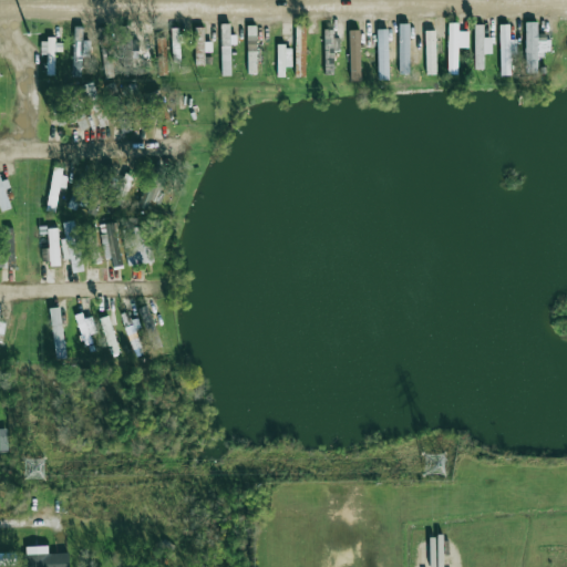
[(537,21),(525,22),(526,65),(537,65),(537,54),(546,53),(546,33),(537,33),(537,21)]
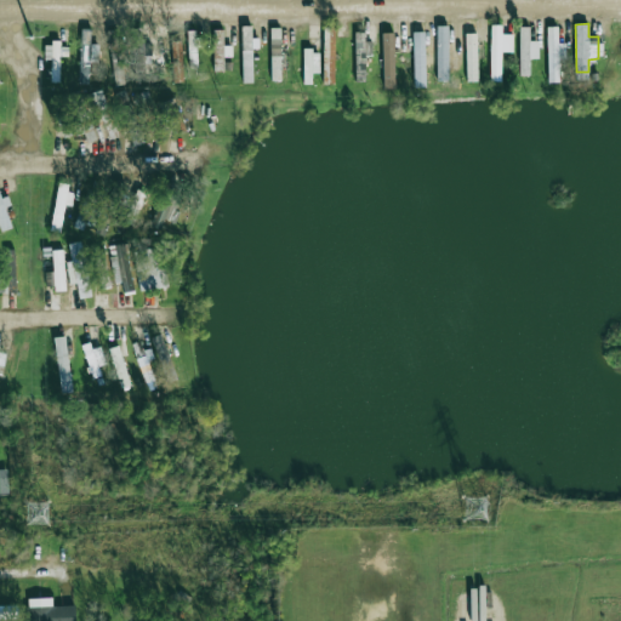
[(490,81),(501,81),(501,52),(512,52),(512,34),(501,34),(502,26),(491,24),(490,81)]
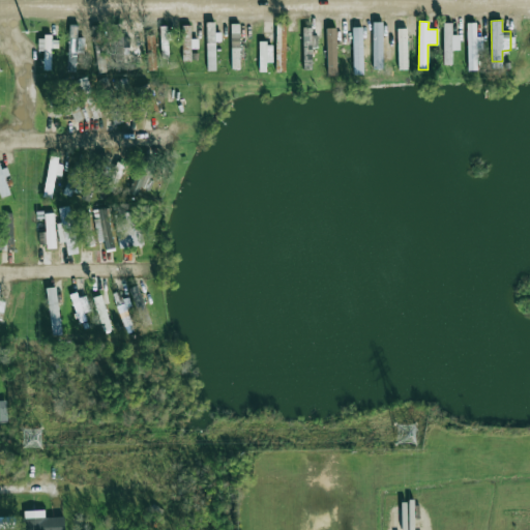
[(222,33),(215,33),(214,22),(206,22),(207,63),(214,62),(214,45),(223,45),(222,33)]
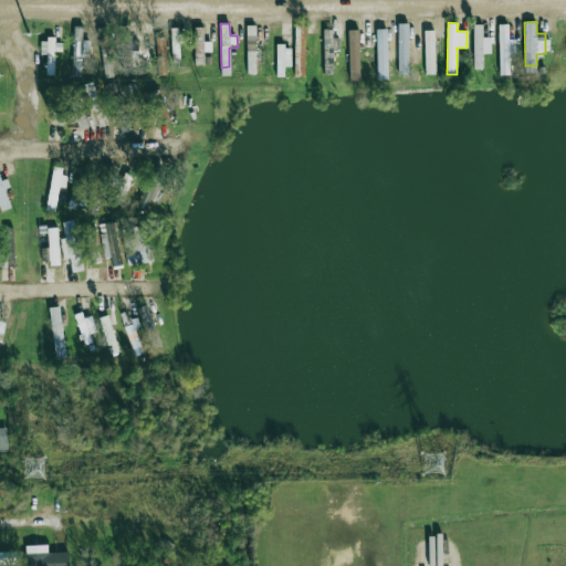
[(305,24),(295,23),(294,76),(304,77),(305,24)]
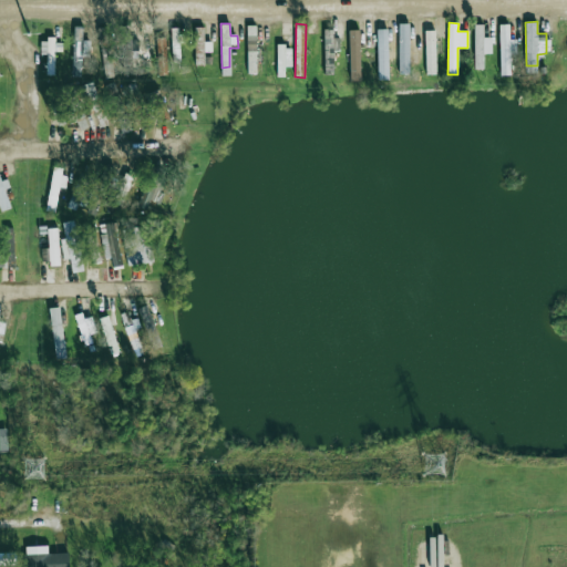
[(474,69),(483,69),(483,53),(492,53),(491,38),(484,38),(484,24),(474,24),(474,69)]
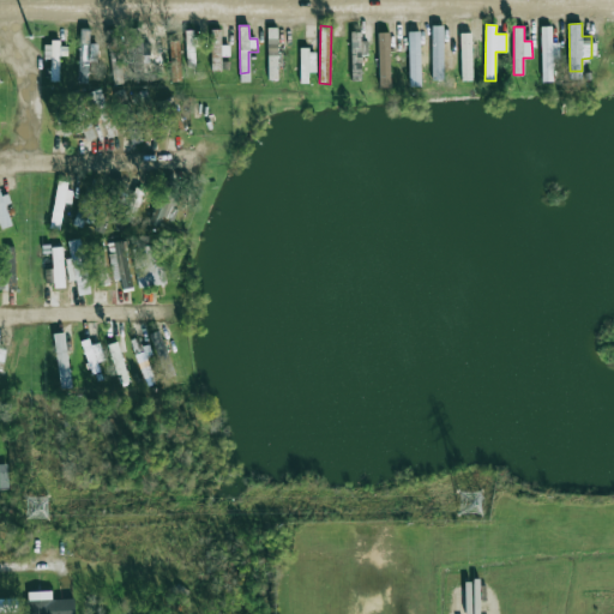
[(559,43),(552,43),(552,26),(541,26),(542,82),(553,82),(553,61),(559,61),(559,43)]
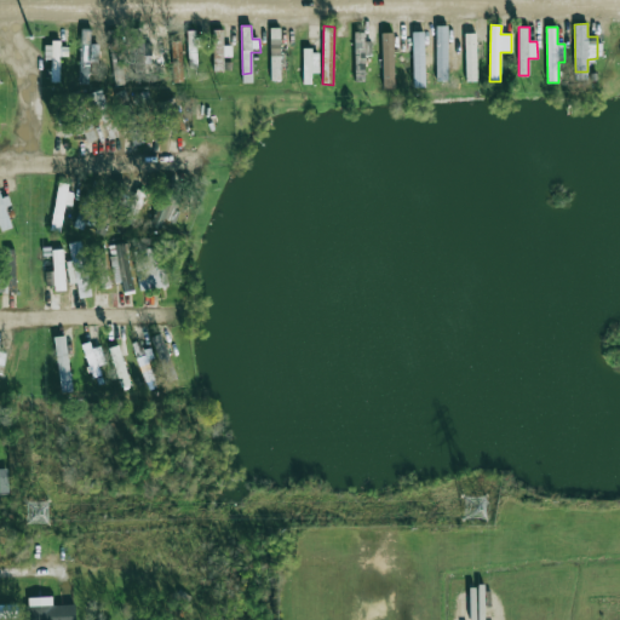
[(280,28),(270,28),(271,80),(281,80),(280,28)]
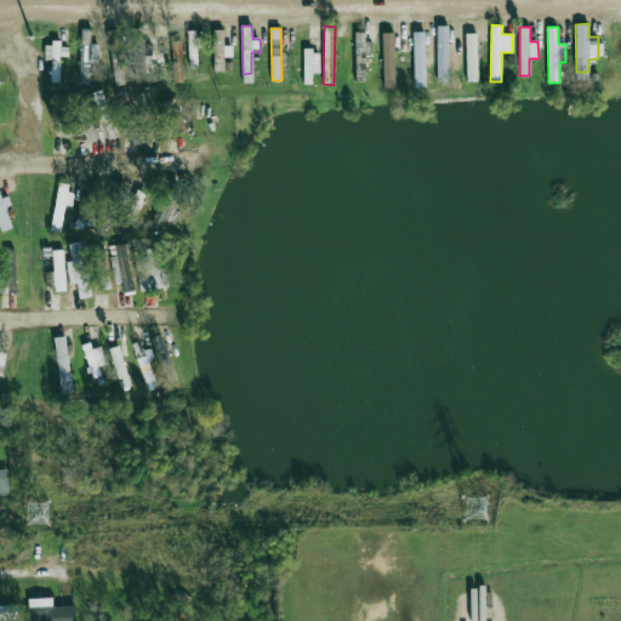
[(98,61),(98,45),(91,44),(91,29),(81,29),(79,84),(90,85),(90,61),(98,61)]
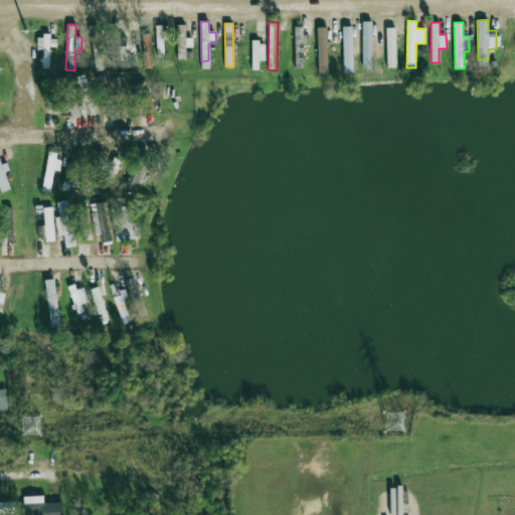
[(177,59),(186,58),(186,47),(192,47),(192,38),(185,38),(185,24),(176,24),(177,59)]
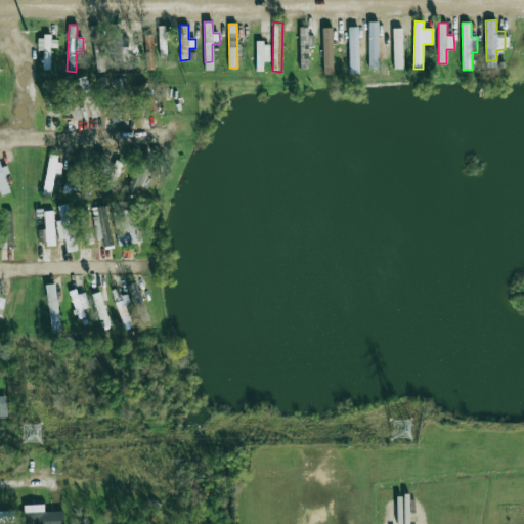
[(167,26),(159,26),(159,56),(168,56),(167,26)]
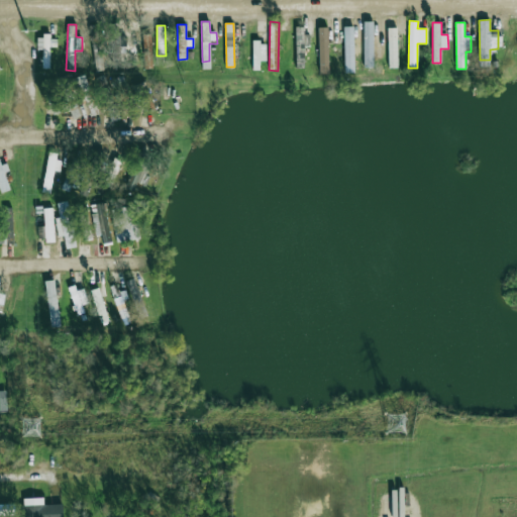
[(305,46),(309,46),(310,34),(304,34),(304,27),(296,27),(295,68),(304,68),(305,46)]
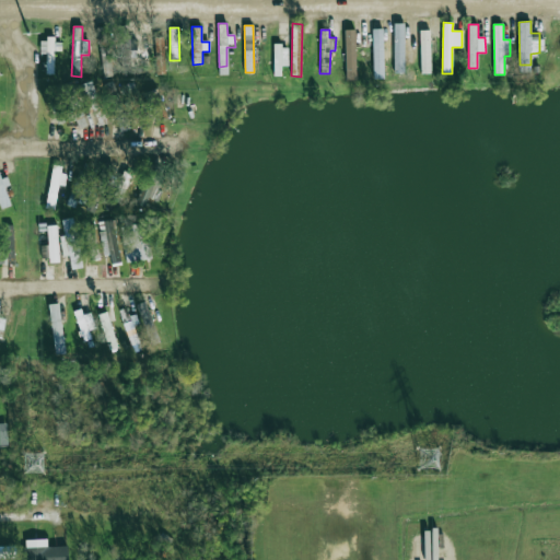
[(346,80),(357,80),(354,30),(345,30),(346,80)]
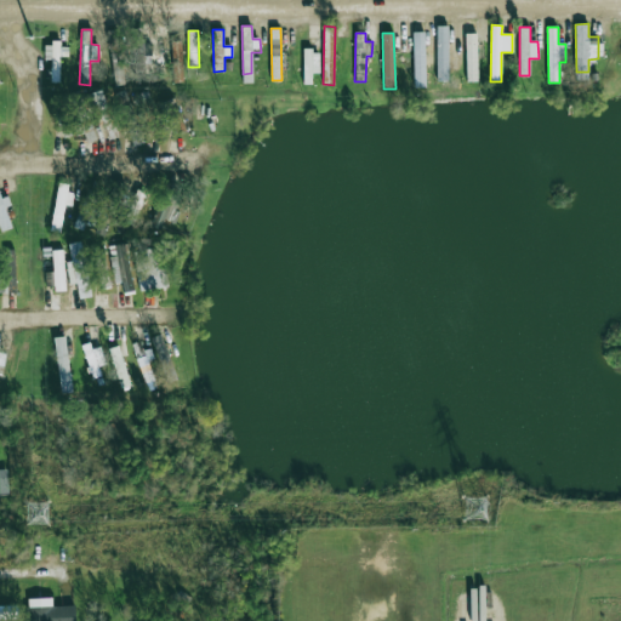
[(477,33),(466,34),(467,81),(478,81),(477,33)]
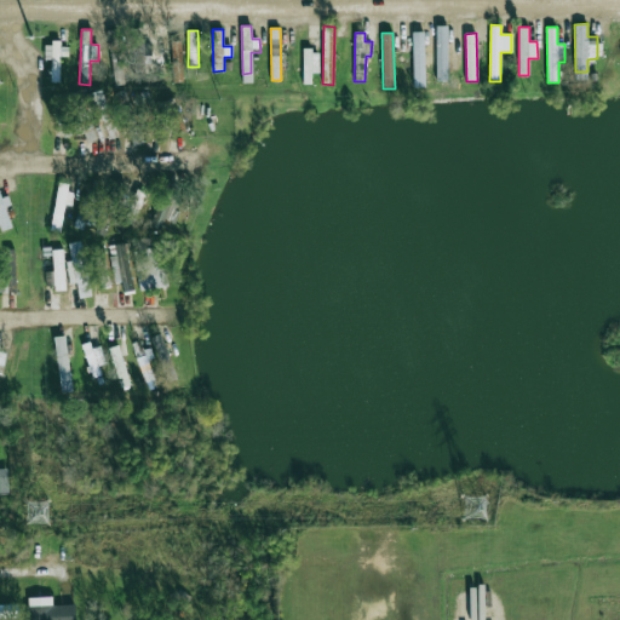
[(137,75),(143,75),(142,40),(131,41),(132,62),(137,62),(137,75)]
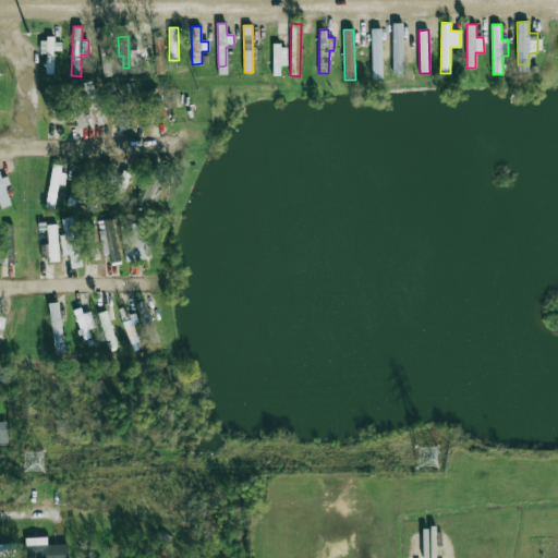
[(164,37),(154,37),(155,64),(165,63),(164,37)]
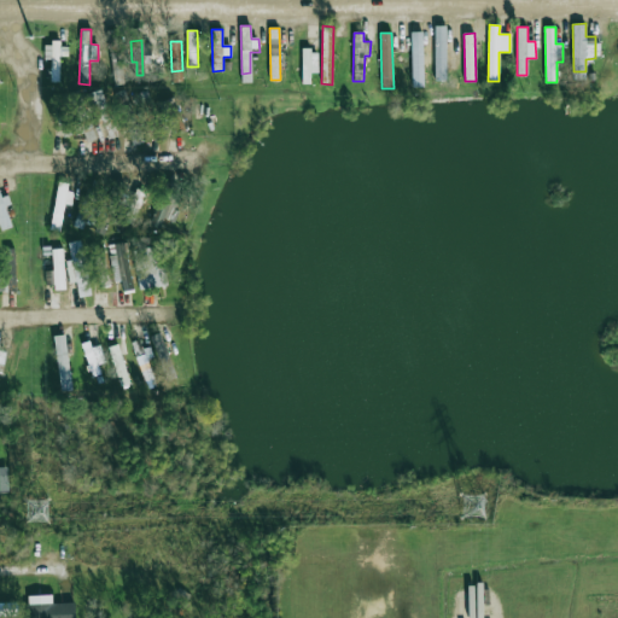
[(44,60),(51,60),(51,81),(59,82),(59,57),(68,57),(69,44),(45,44),(44,60)]
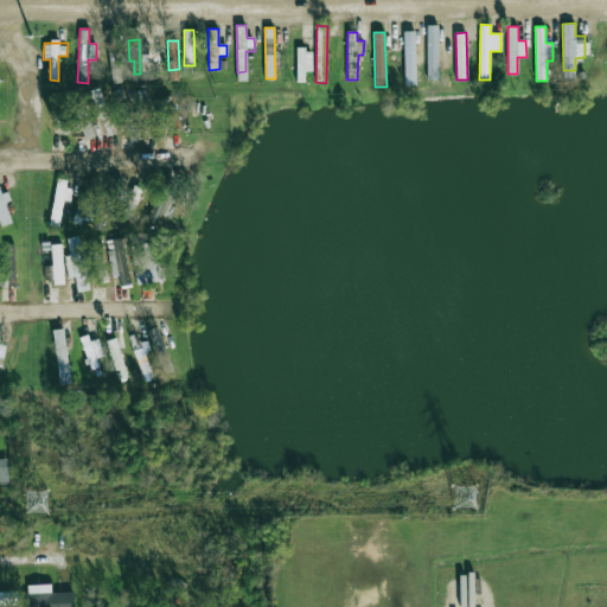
[(401,48),(401,69),(449,68),(449,46),(401,48)]
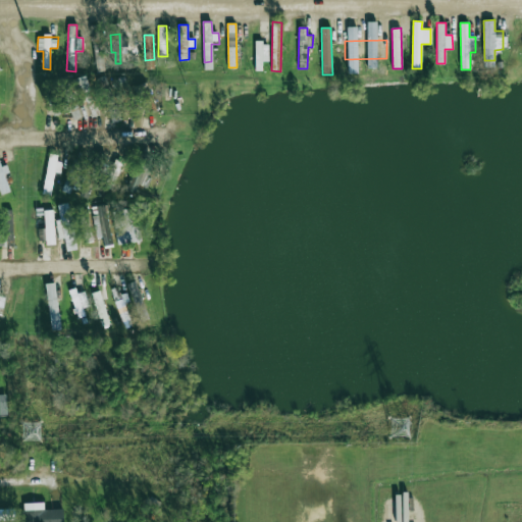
[(268,43),(255,43),(255,70),(262,70),(263,61),(268,61),(268,43)]
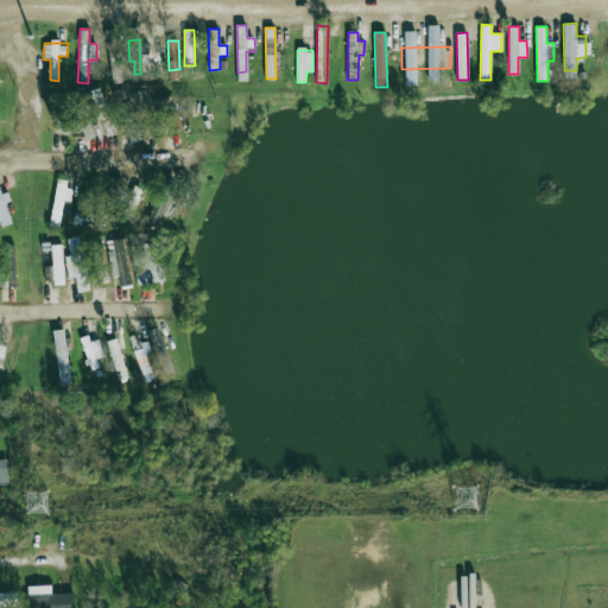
[(114,133),(99,88),(90,92),(107,137),(114,133)]
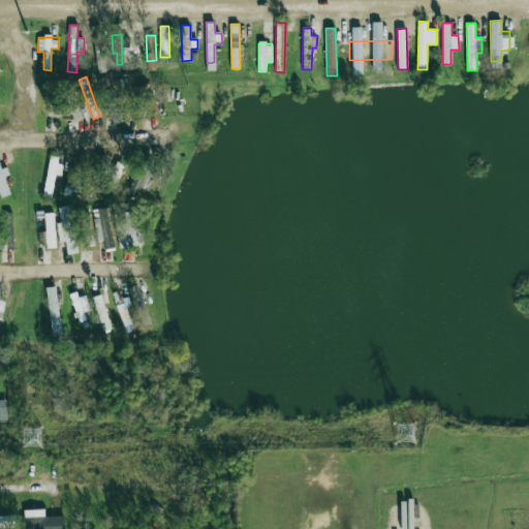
[(139,117),(126,78),(116,81),(130,120),(139,117)]
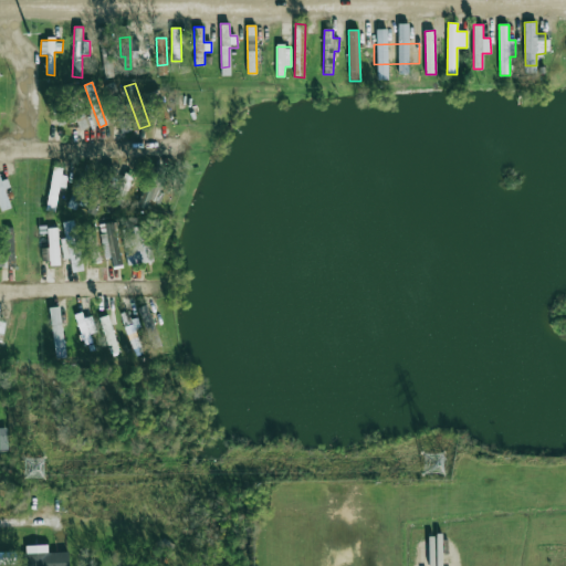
[(169,118),(159,94),(150,98),(160,122),(169,118)]
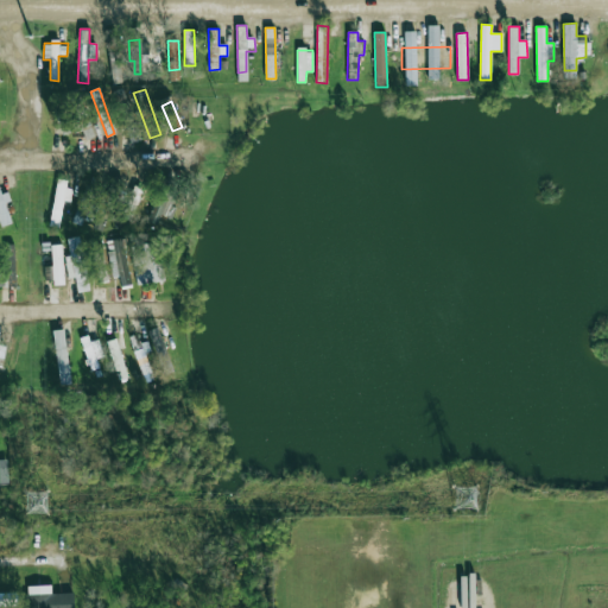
[(86,139),(94,137),(89,121),(81,124),(86,139)]
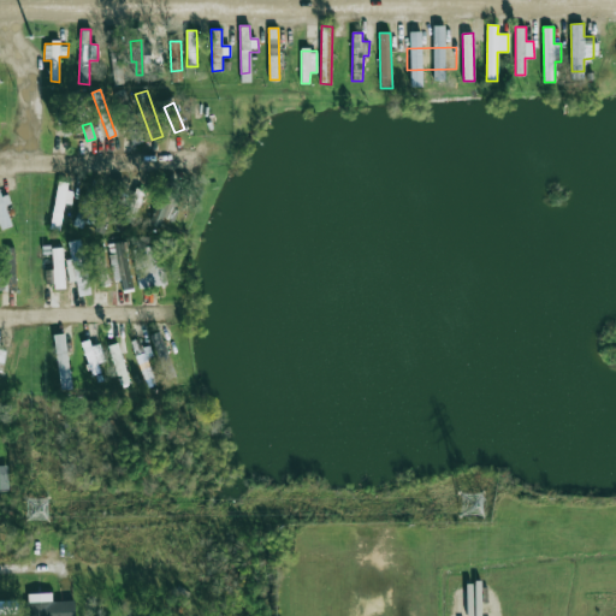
[(72,183),(58,181),(49,229),(60,230),(64,202),(69,203),(72,183)]
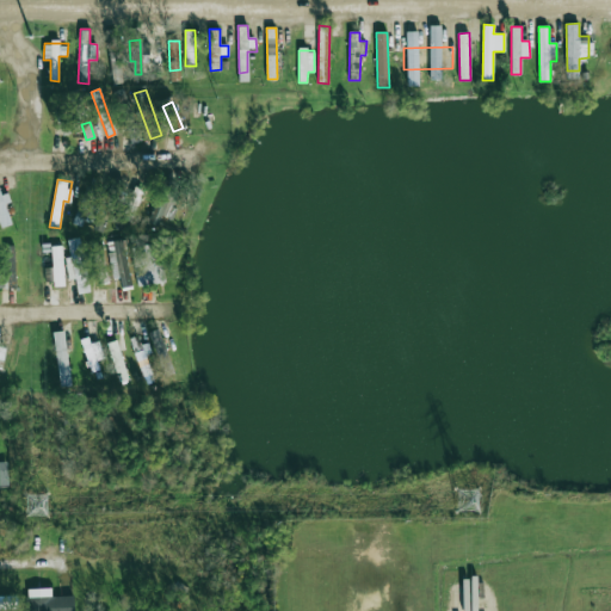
[(122,217),(131,222),(144,190),(135,186),(122,217)]
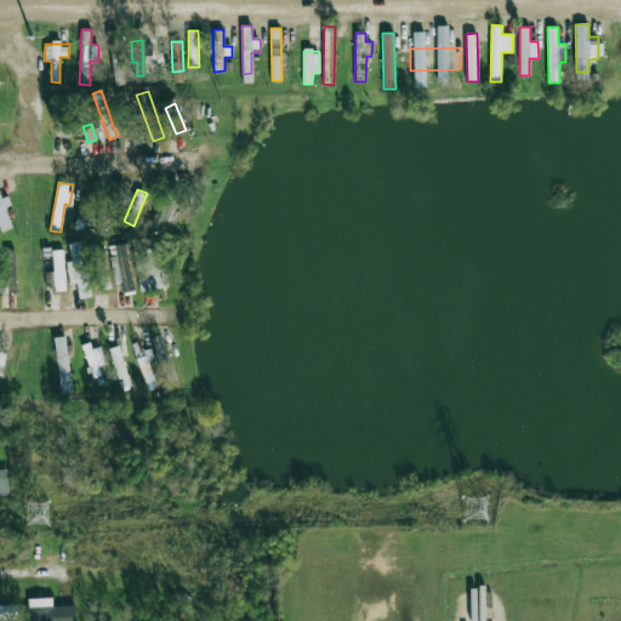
[(73,227),(83,231),(97,197),(87,192),(73,227)]
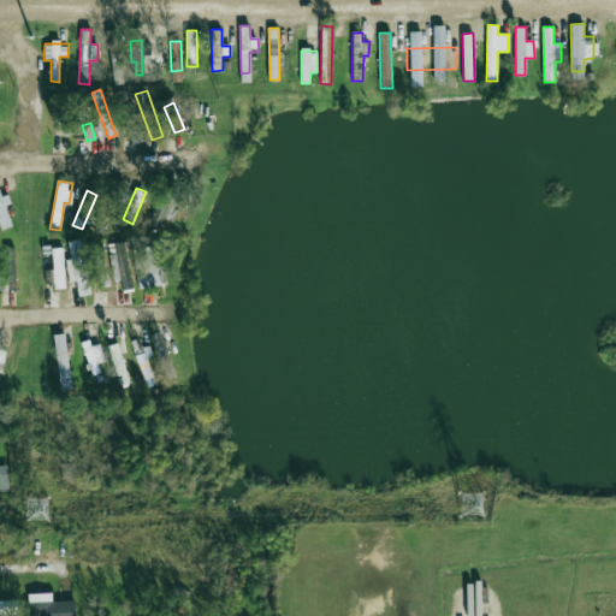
[(12,226),(5,206),(11,205),(7,194),(1,196),(0,194),(0,227),(0,230),(12,226)]
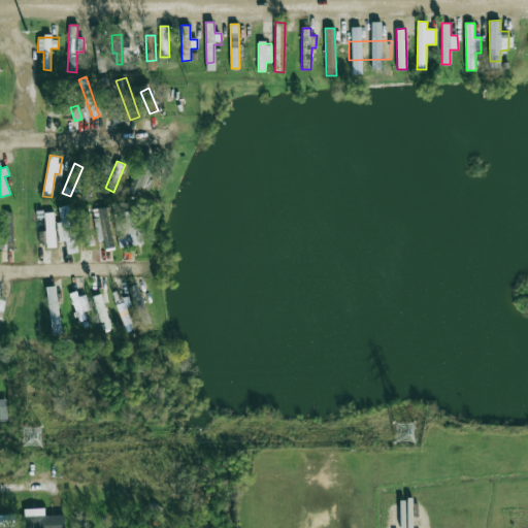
[(67,255),(78,252),(68,205),(58,207),(61,223),(56,224),(59,241),(65,240),(67,255)]
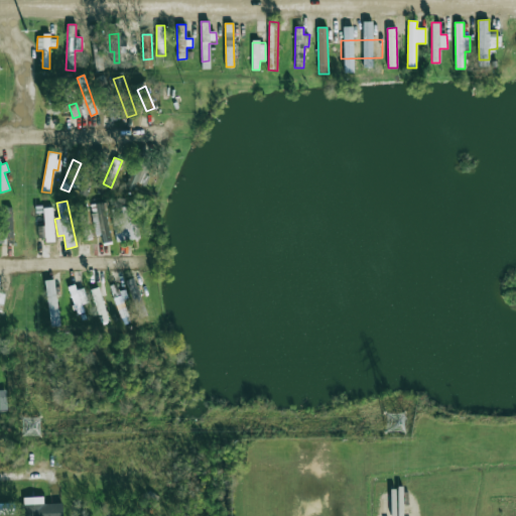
[(90,206),(96,236),(101,235),(103,243),(111,242),(104,203),(90,206)]
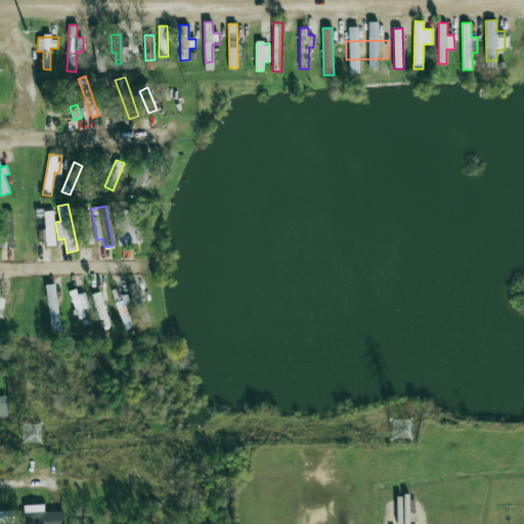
[(129,209),(113,212),(119,247),(142,242),(138,220),(131,221),(129,209)]
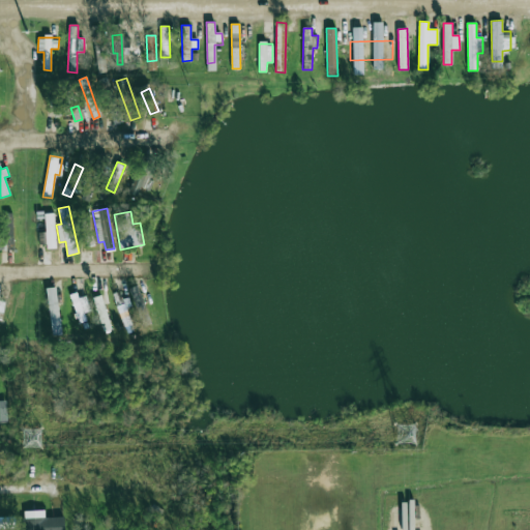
[(0,249),(13,249),(12,213),(0,213),(0,249)]
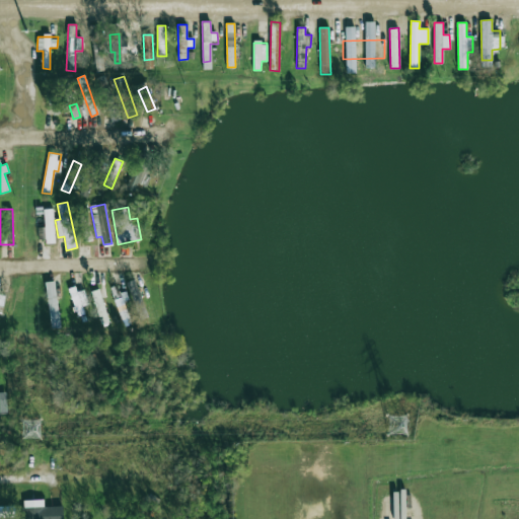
[(45,243),(55,243),(54,209),(44,209),(45,243)]
